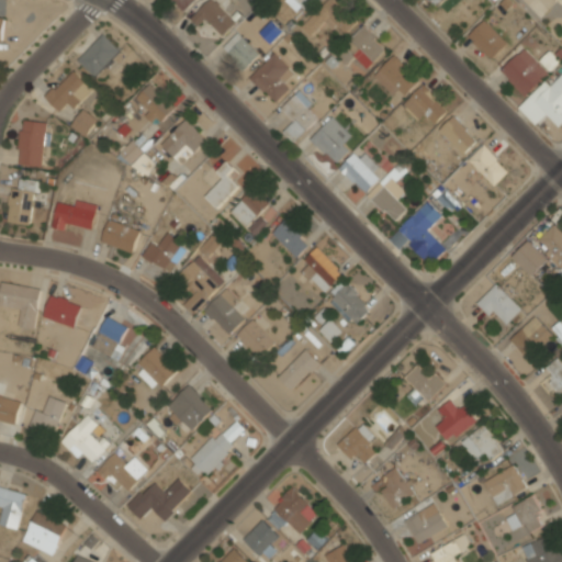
[(195,0),(171,0),(183,12),(195,0)]
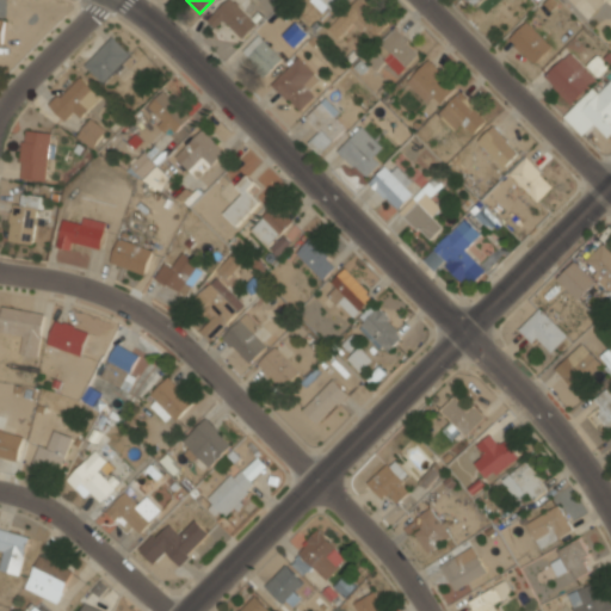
[(215,30),(226,19),(242,37),(257,24),(233,0),(227,0),(207,20),(215,30)]
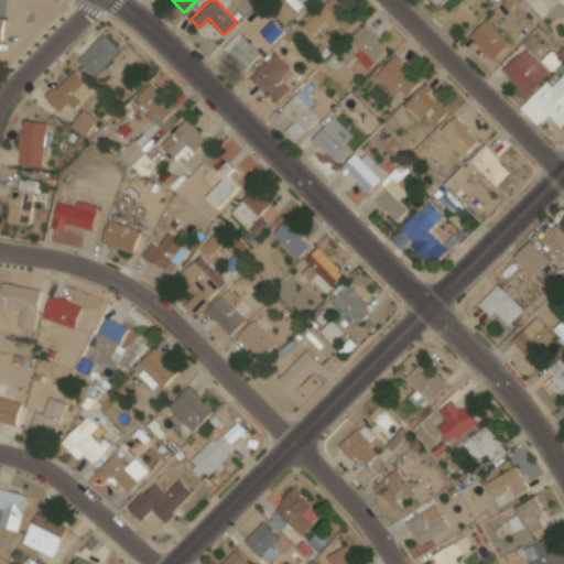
[(286,0),(301,14),(315,0),(286,0)]
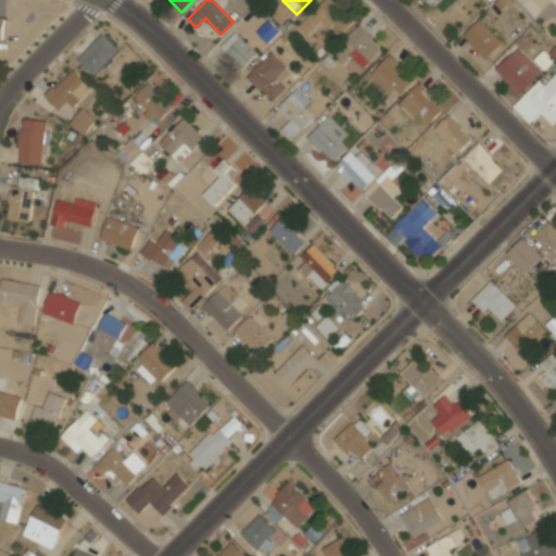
[(463,34),(485,59),(503,42),(480,17),(463,34)]
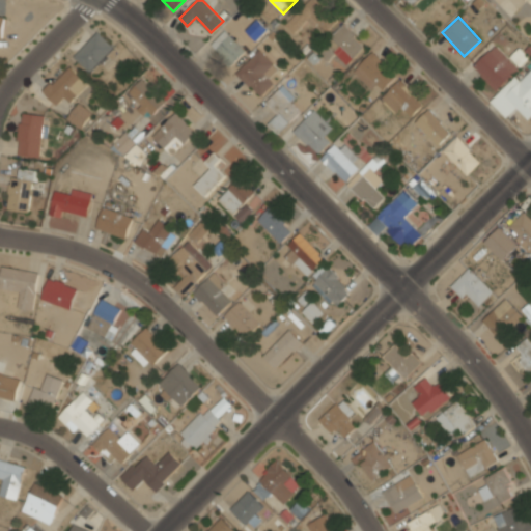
[(365,45),(343,23),(325,42),(346,63),(365,45)]
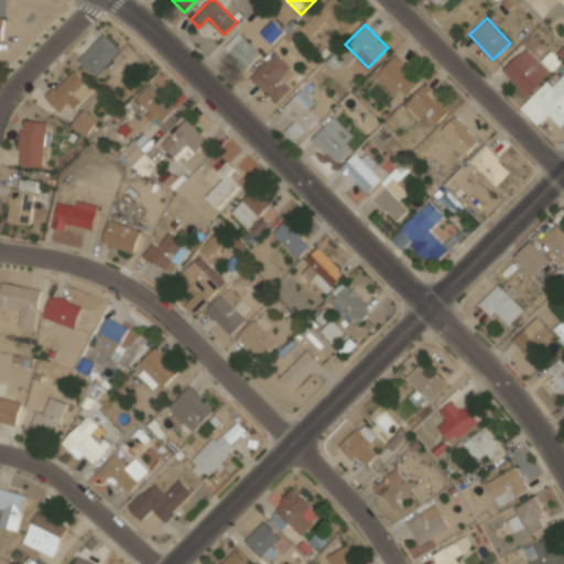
[(224,46),(246,68),(261,54),(239,32),(224,46)]
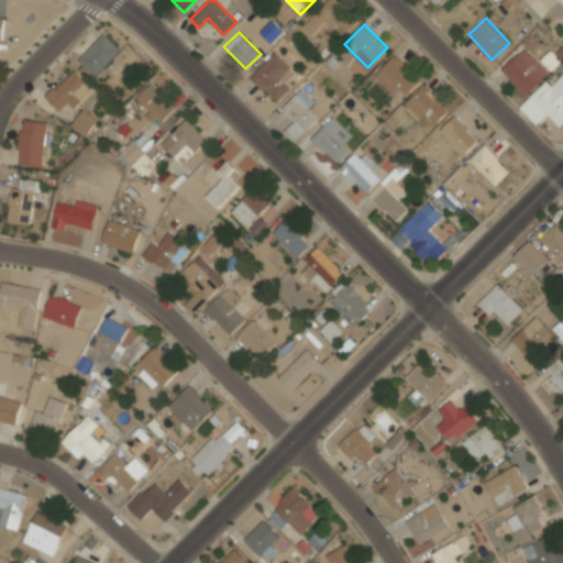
[(78,61),(95,77),(121,52),(103,34),(78,61)]
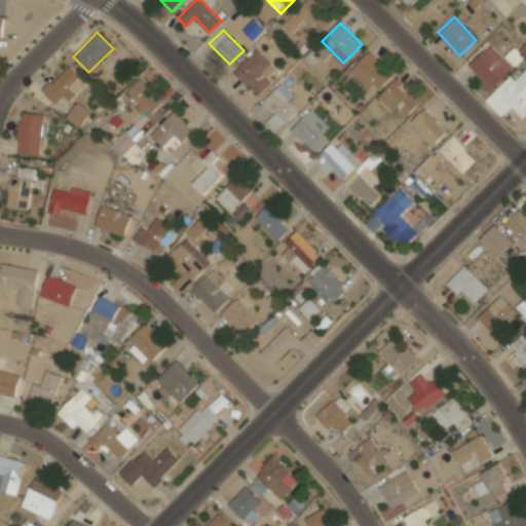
[(489,88),(512,67),(491,43),(467,65),(489,88)]
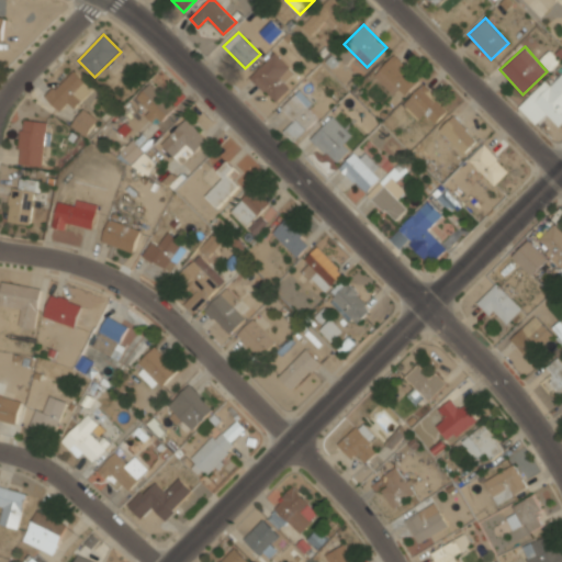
[(291,69),(274,52),(249,77),(274,102),(291,86),(282,78),(291,69)]
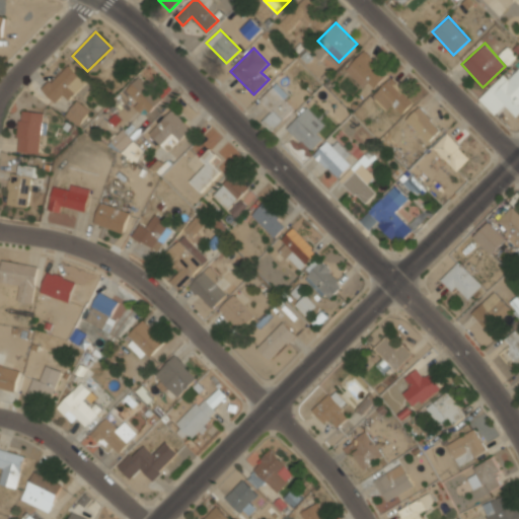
[(375,68),(379,64),(364,49),(345,68),(368,91),(383,76),(375,68)]
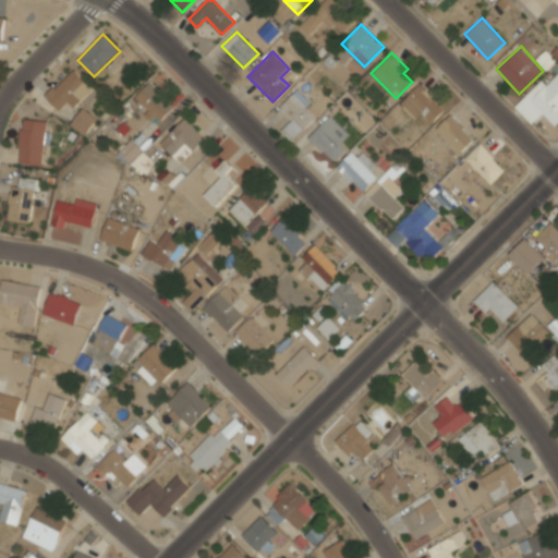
[(60,111),(68,104),(73,108),(93,89),(72,69),(45,96),(60,111)]
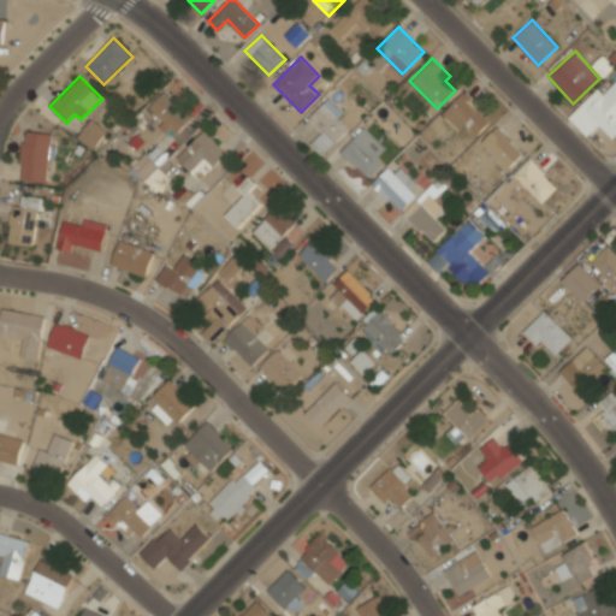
[(596,89),(568,117),(587,136),(598,124),(610,137),(615,130),(615,78),(600,94),(596,89)]
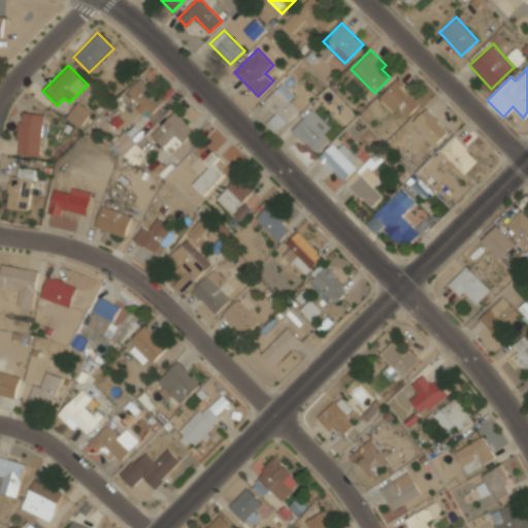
[(125,93),(147,116),(163,100),(141,77),(125,93)]
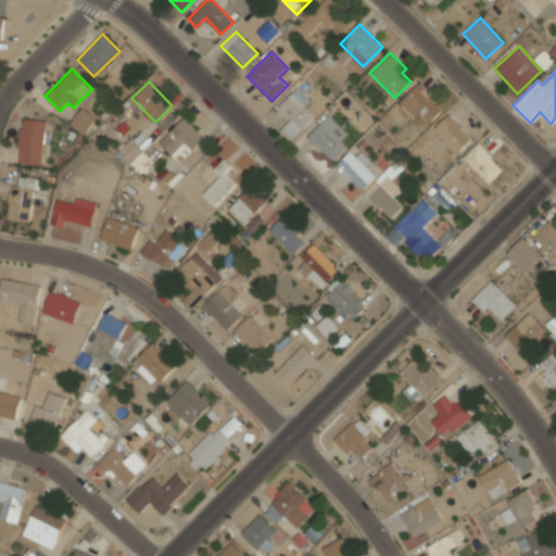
[(426,112),(430,117),(441,106),(418,84),(399,103),(416,122),(426,112)]
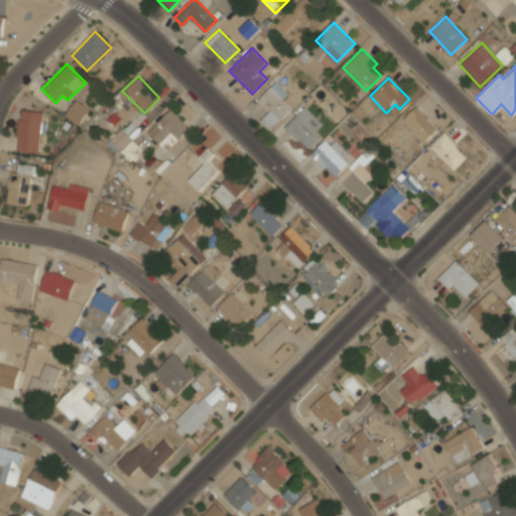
[(257,100),(269,111),(261,120),(271,129),(291,107),(283,100),(289,94),(275,81),(257,100)]
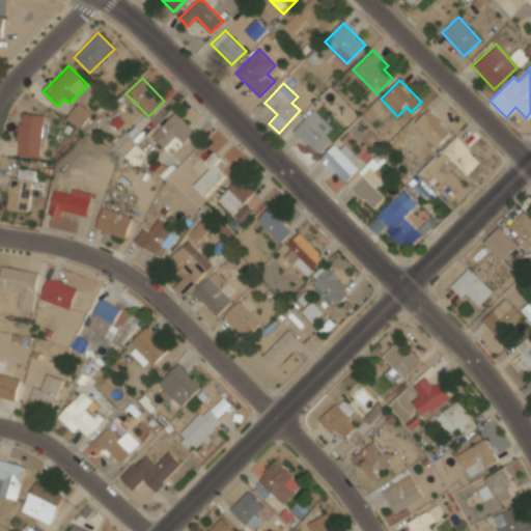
[(81,129),(92,113),(78,103),(66,118),(81,129)]
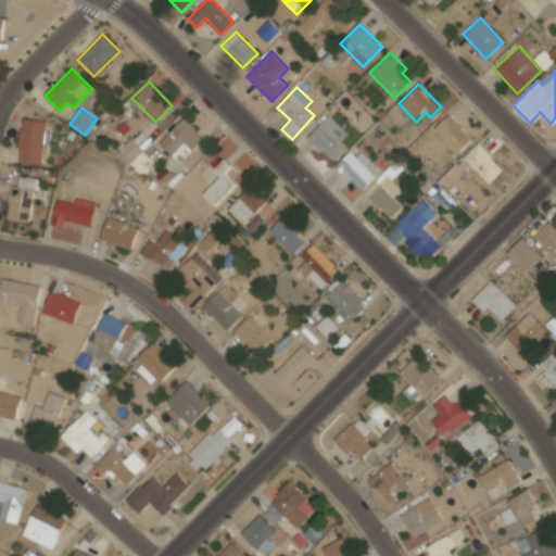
[(434,127),(459,152),(475,137),(450,112),(434,127)]
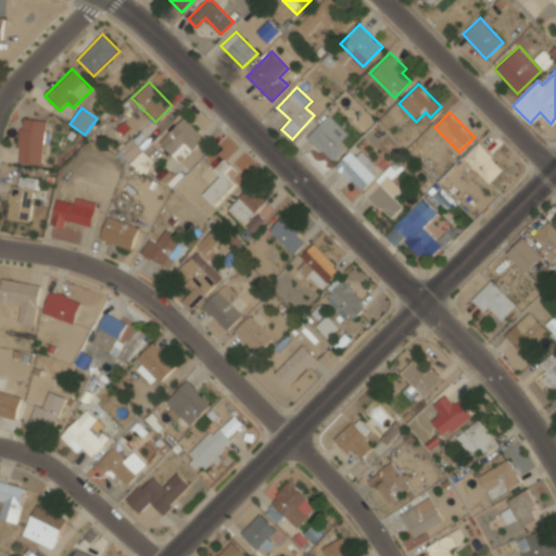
[(348,146),(339,139),(346,129),(328,113),(306,138),(333,161),(348,146)]
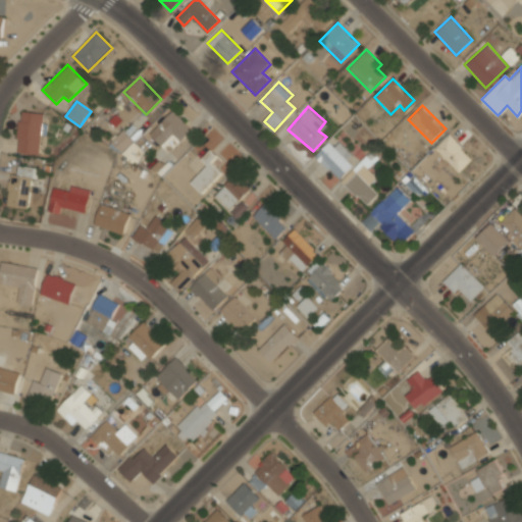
[(39,154),(44,112),(20,110),(15,151),(39,154)]
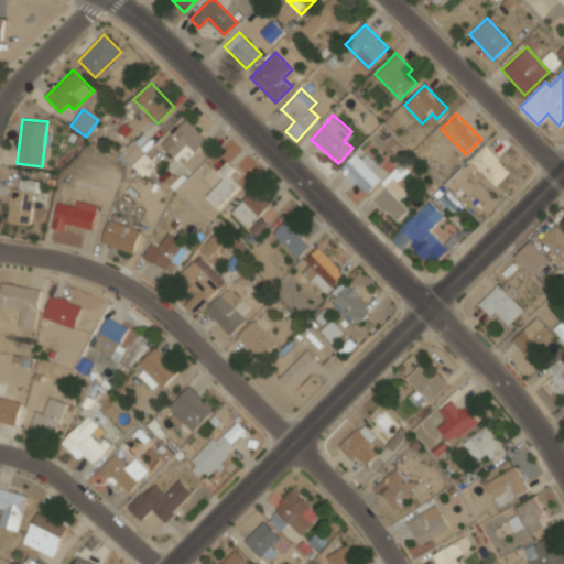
[(161,144),(182,164),(207,139),(186,119),(161,144)]
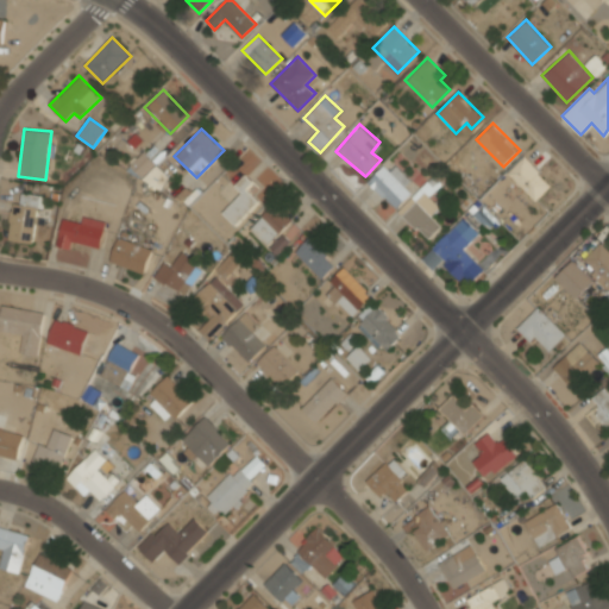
[(130,164),(139,175),(154,163),(144,151),(130,164)]
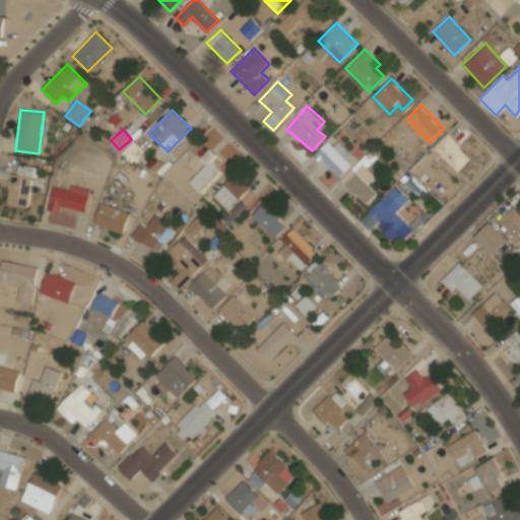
[(433,146),(457,172),(471,156),(447,132),(433,146)]
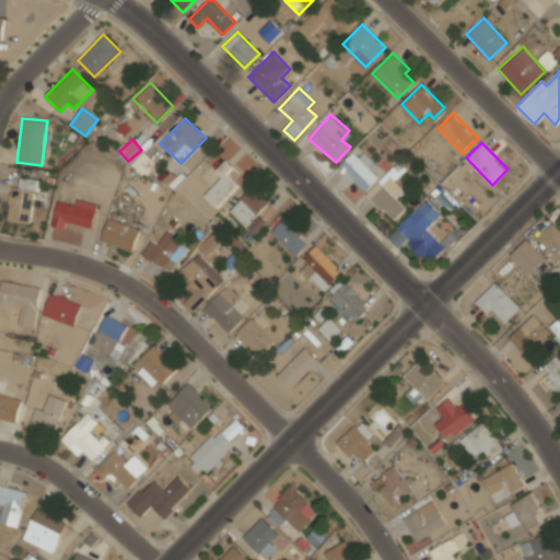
[(365,152),(360,159),(352,151),(338,166),(363,191),(384,171),(365,152)]
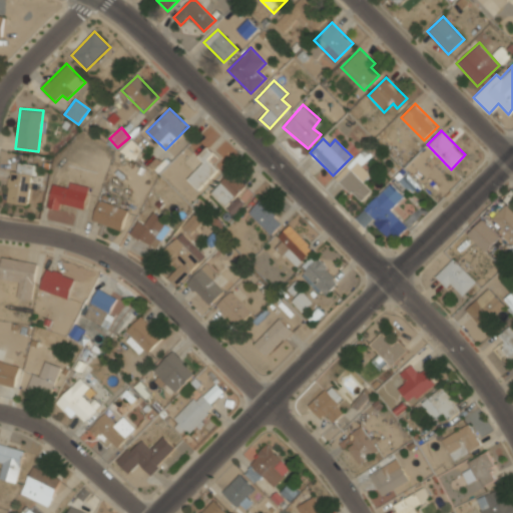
[(135,160),(143,147),(129,139),(121,151),(135,160)]
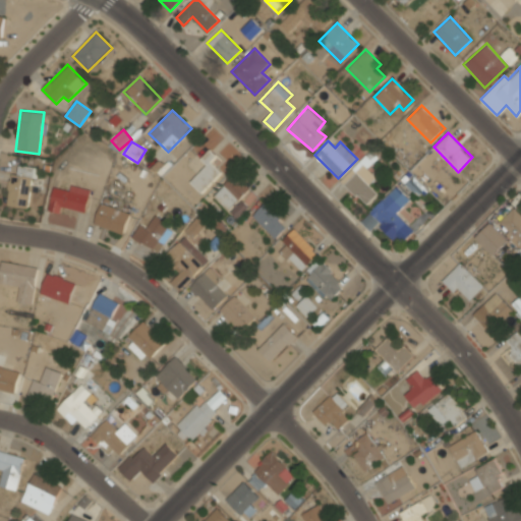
[(199,158),(206,165),(189,181),(200,192),(221,171),(212,163),(218,157),(210,148),(199,158)]
